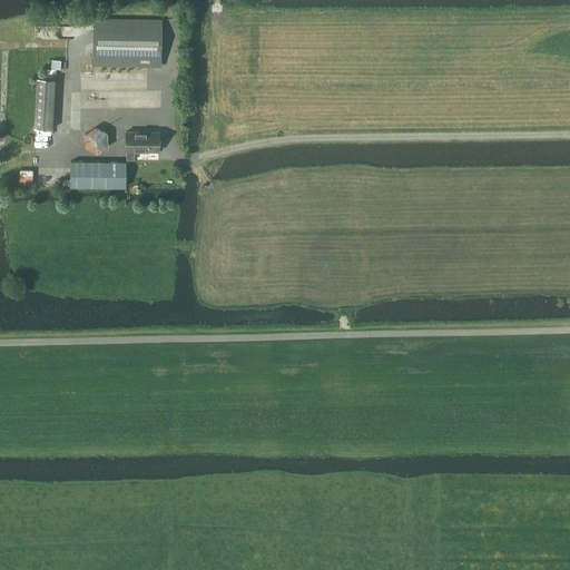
[(161,53),(161,20),(95,20),(94,66),(161,67),(161,53)]
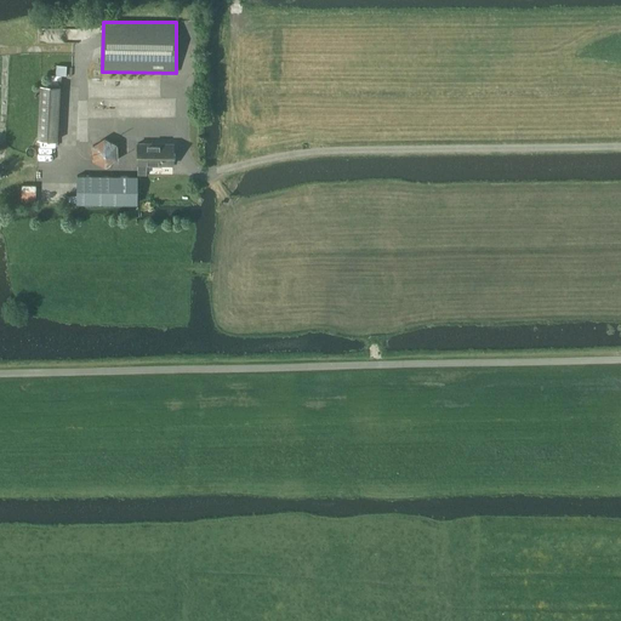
[(57,140),(61,86),(39,85),(36,138),(57,140)]
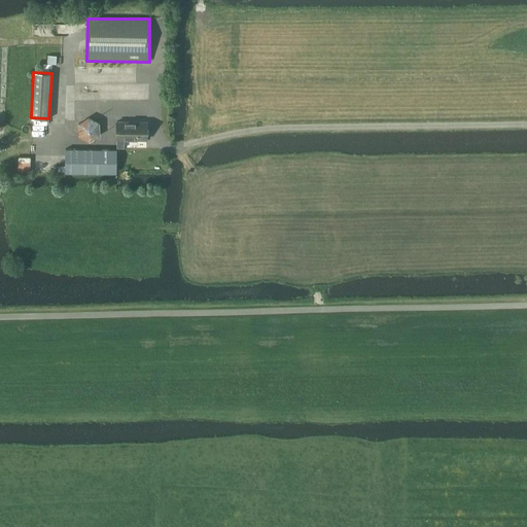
[(100,135),(100,123),(89,116),(78,124),(78,135),(90,141),(100,135)]
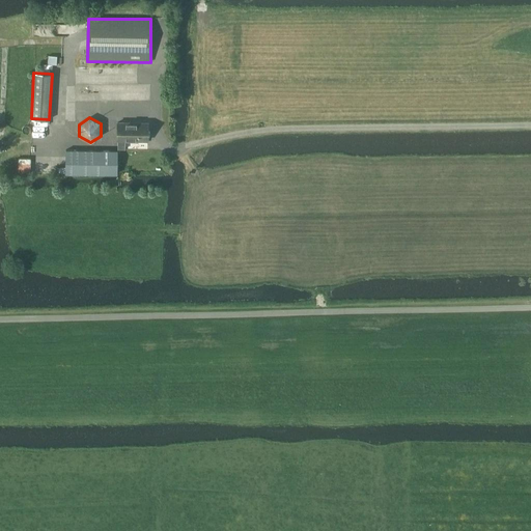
[(148,140),(148,123),(117,122),(117,140),(148,140)]
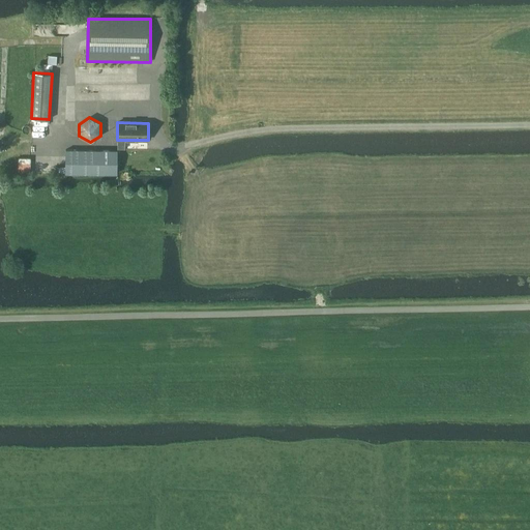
[(57,172),(66,172),(110,173),(110,174),(117,174),(117,162),(117,150),(66,150),(66,166),(57,167),(57,172)]
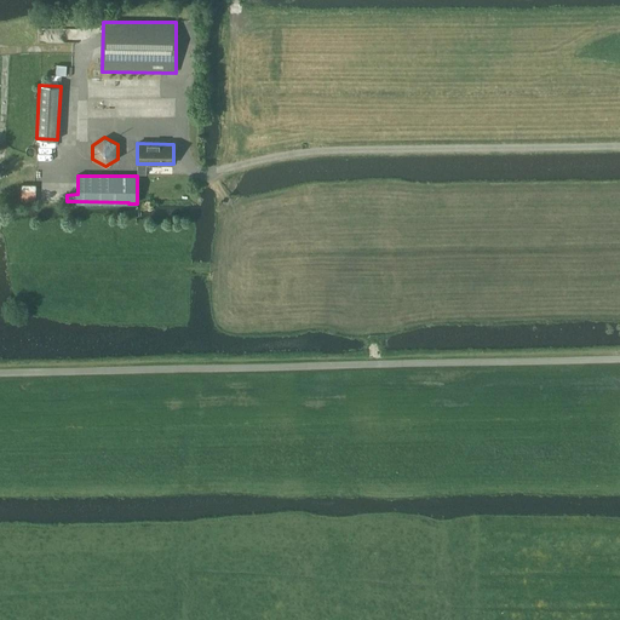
All buildings are outlined.
